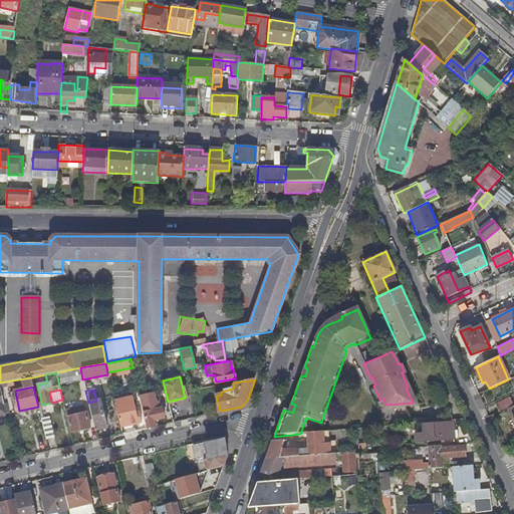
[(201,404),(198,392),(192,393),(194,405),(201,404)]
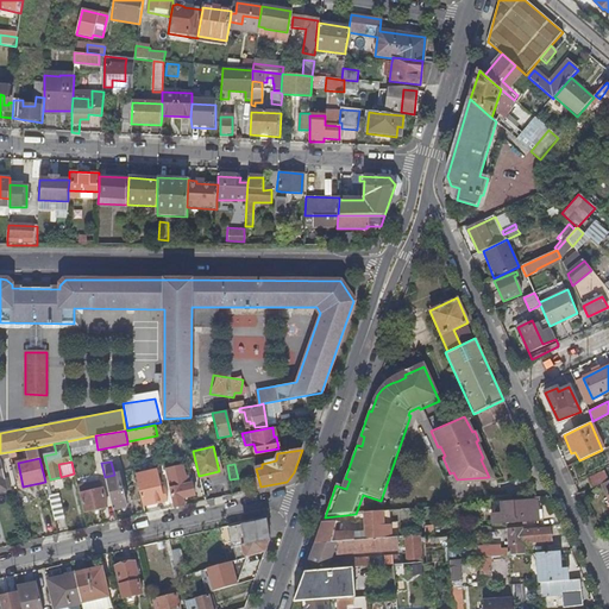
[(164,470),(167,479),(182,476),(181,466),(164,470)]
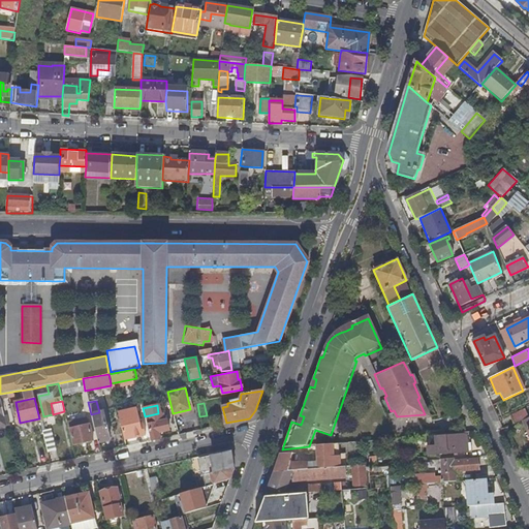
[(118,412),(124,439),(147,434),(144,423),(141,424),(136,408),(118,412)]
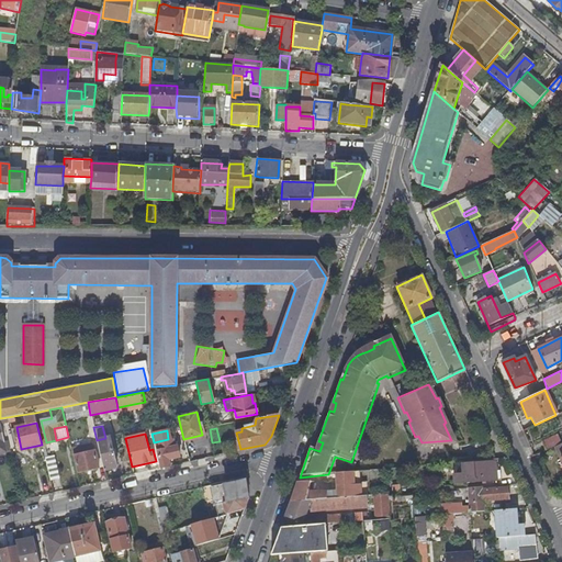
[(97,440),(104,471),(116,468),(109,437),(105,438),(97,440)]
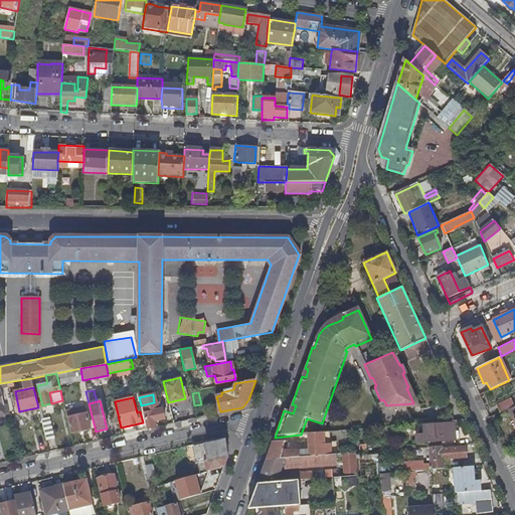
[(65,411),(66,417),(67,417),(71,434),(91,430),(87,413),(86,414),(83,409),(81,407),(65,411)]
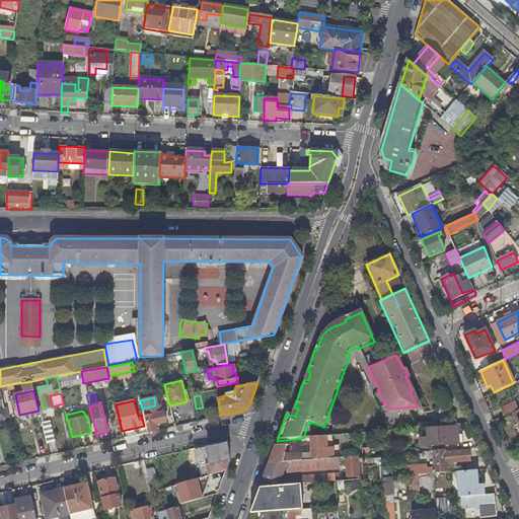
[(144,417),(149,433),(156,431),(154,424),(165,422),(163,412),(152,414),(151,411),(146,413),(147,416),(144,417)]
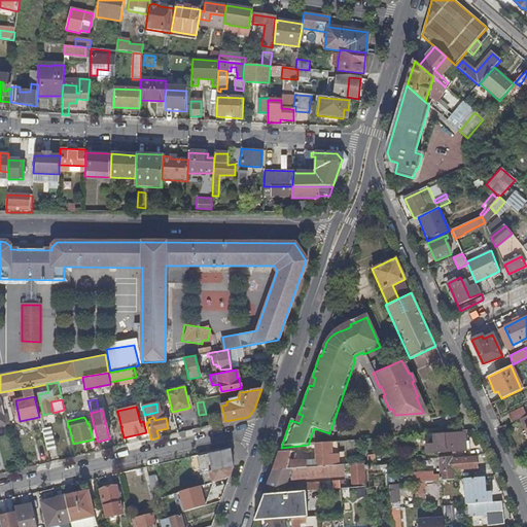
[(42,427),(47,451),(55,449),(49,425),(42,427)]
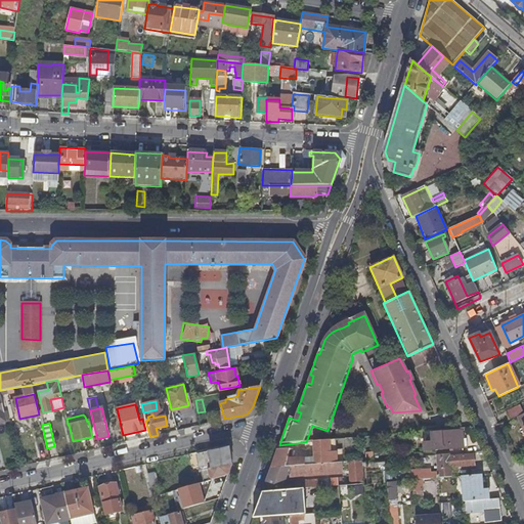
[(462,428),(430,431),(431,441),(423,441),(424,449),(462,446),(462,445),(467,445),(466,436),(463,436),(462,428)]
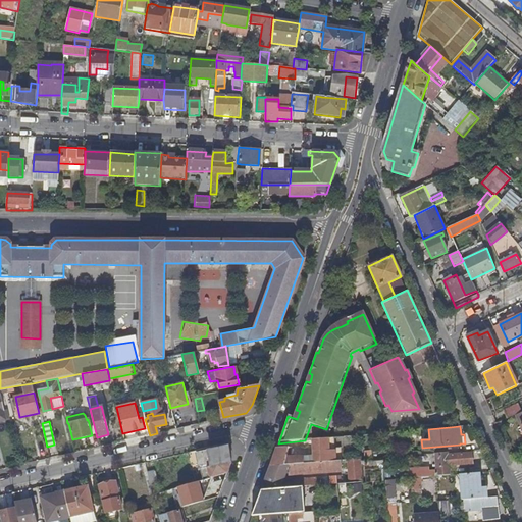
[(213,468),(230,463),(230,461),(227,445),(196,453),(199,469),(213,466),(213,468)]
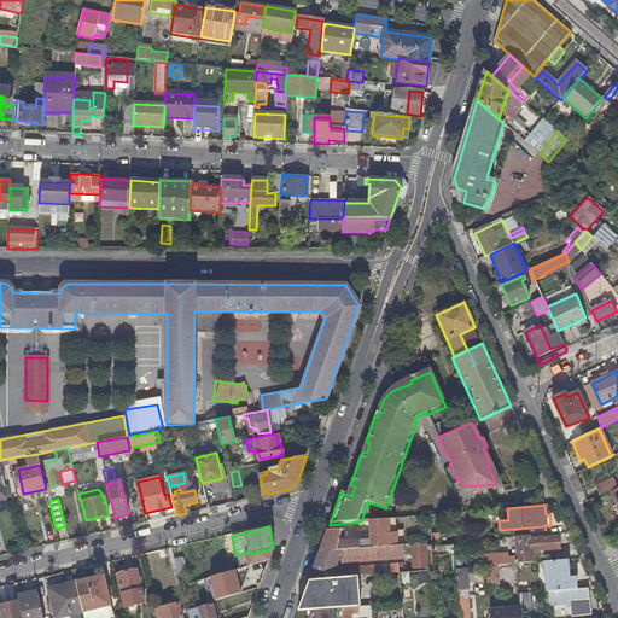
[(345,531),(326,532),(320,552),(401,546),(400,532),(375,535),(374,540),(347,542),(345,531)]
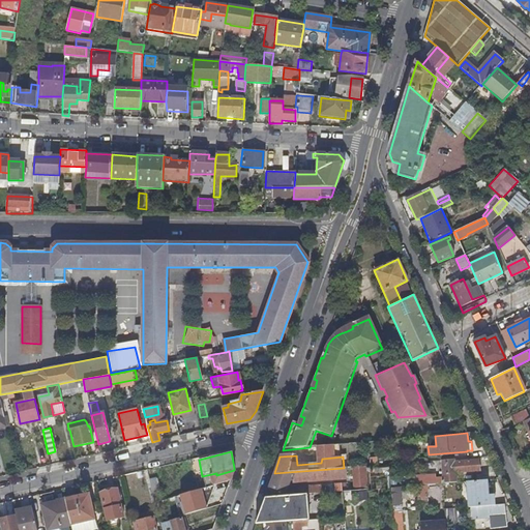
[(454,462),(454,459),(442,460),(444,482),(457,481),(455,472),(479,471),(478,460),(454,462)]
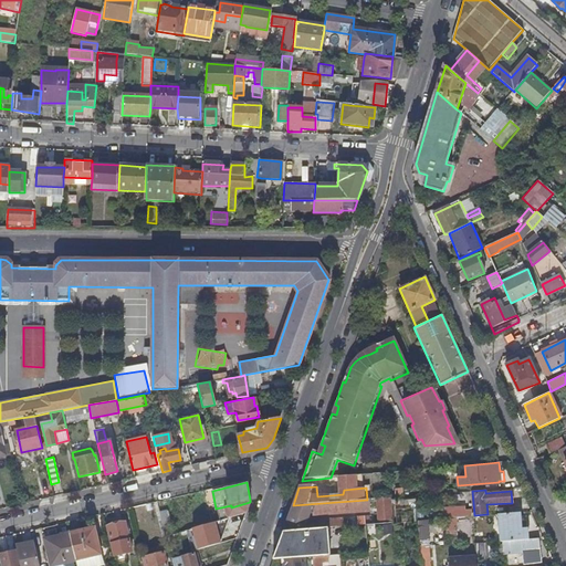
[(367,500),(293,505),(283,532),(324,528),(366,525),(376,524),(375,516),(323,521),(320,523),(320,526),(305,526),(311,514),(375,509),(374,500),(367,500)]
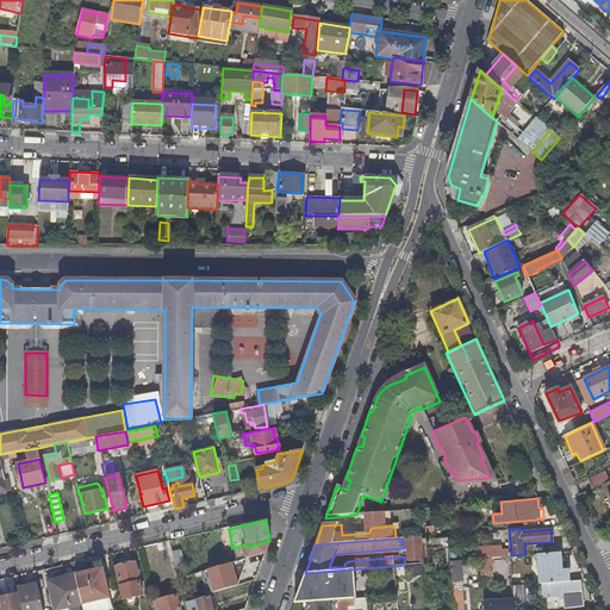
[(409,564),(423,561),(422,540),(406,541),(409,564)]
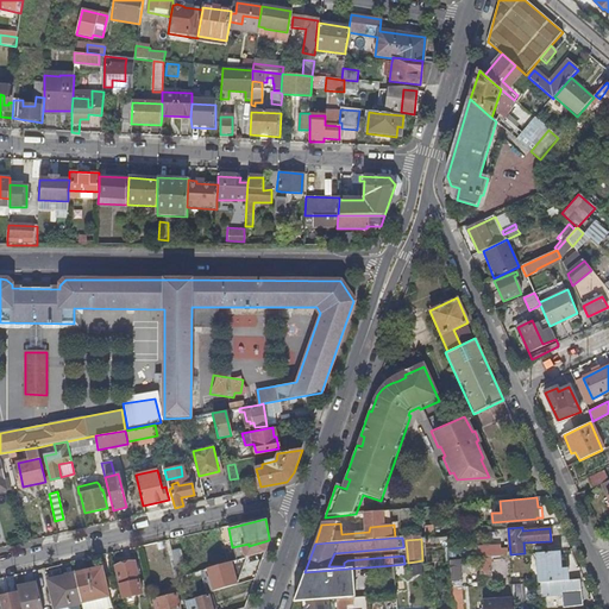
[(236,559),(264,551),(269,540),(249,546),(249,544),(232,547),(236,559)]
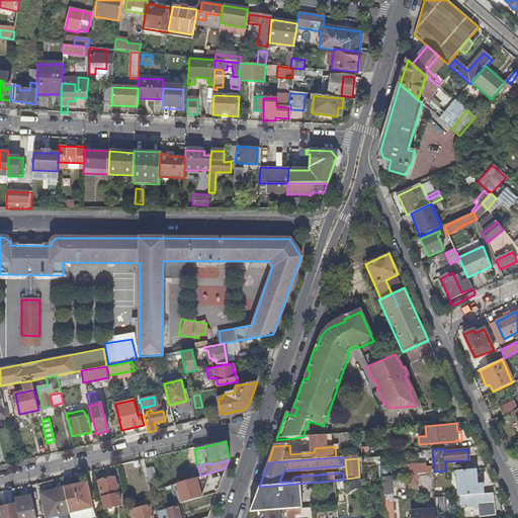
[(145,469),(151,491),(158,489),(153,467),(145,469)]
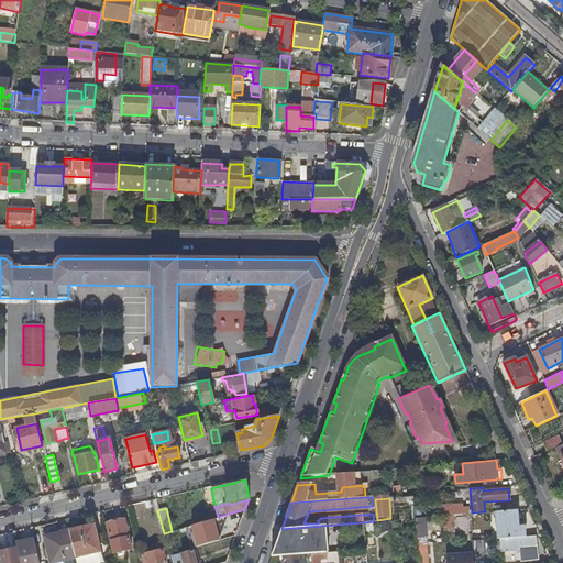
[(520,537),(525,537),(523,526),(517,509),(497,510),(499,538),(500,538),(508,538),(520,537)]
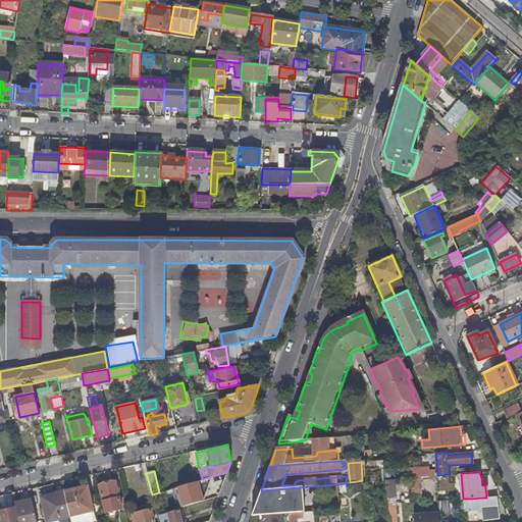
[(420,477),(411,478),(413,503),(417,502),(417,491),(421,491),(420,477)]
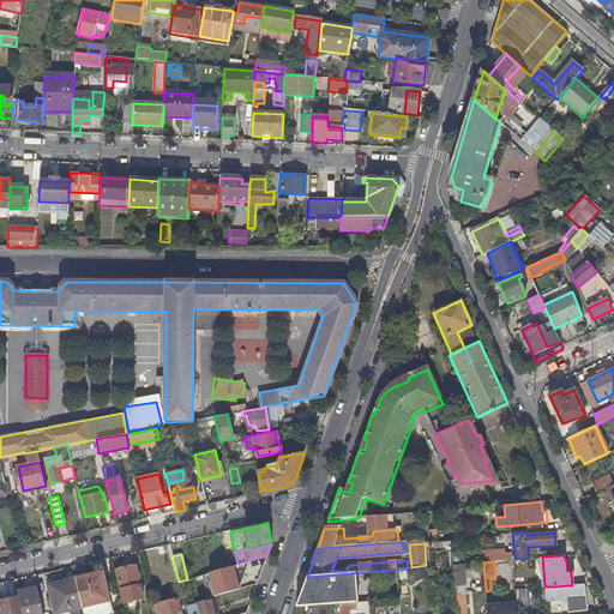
[(452,565),(453,585),(465,585),(464,564),(452,565)]
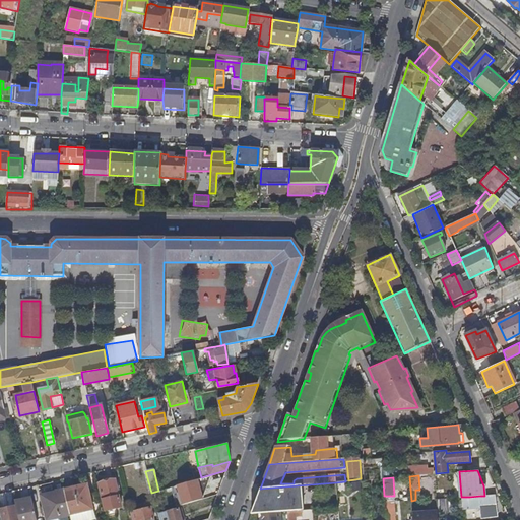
[(205,498),(217,494),(222,479),(210,479),(205,498)]
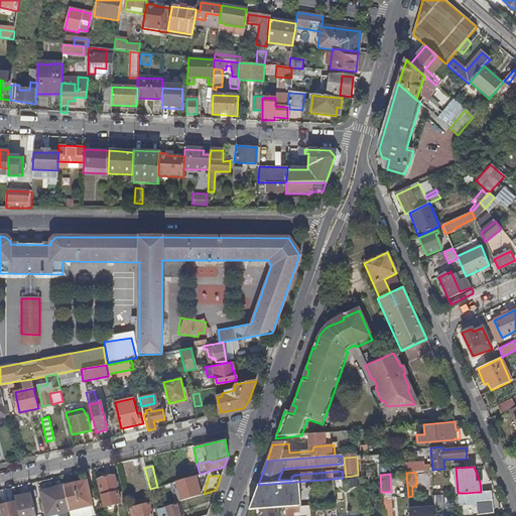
[(119,503),(113,477),(98,480),(104,507),(119,503)]
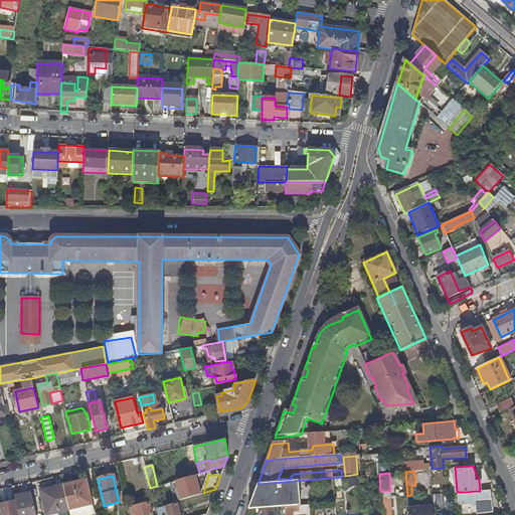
[(357,488),(356,476),(342,477),(343,489),(357,488)]
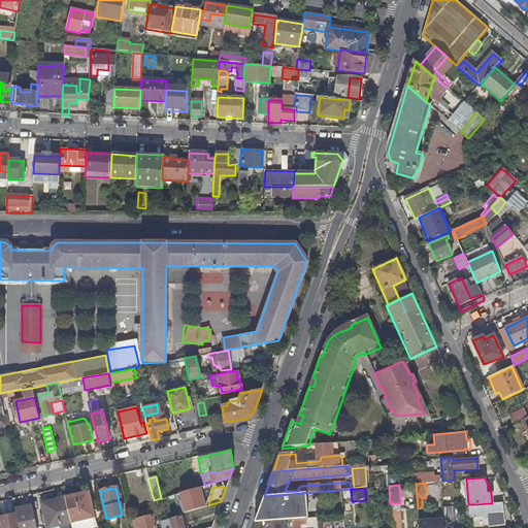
[(73,493),(64,496),(70,523),(78,521),(94,518),(88,493),(86,492),(74,495),(73,493)]
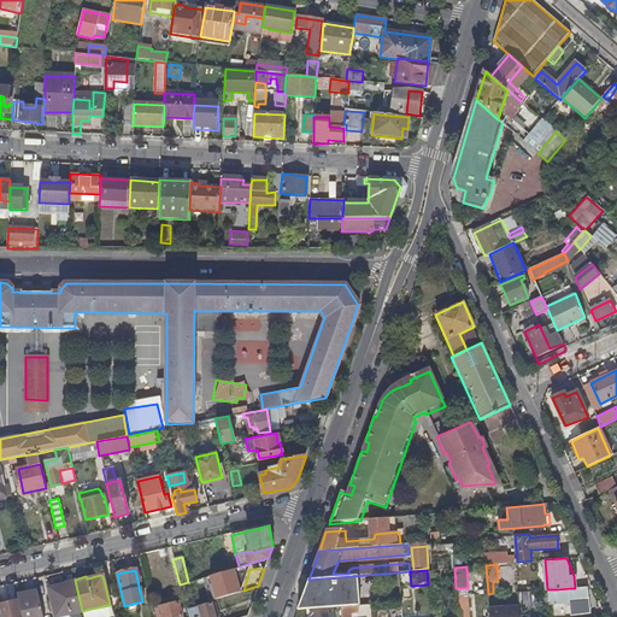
[(353,576),(309,580),(298,612),(306,611),(331,609),(341,607),(356,606),(353,576)]
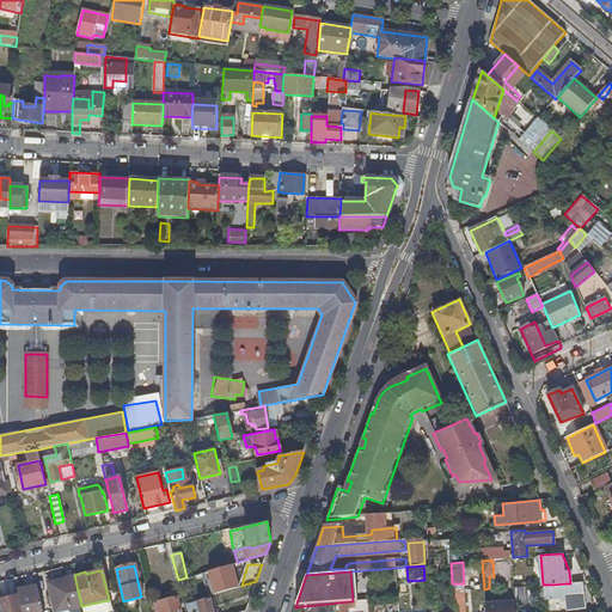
[(56,611),(81,606),(74,575),(62,577),(62,580),(48,583),(54,611),(56,611)]
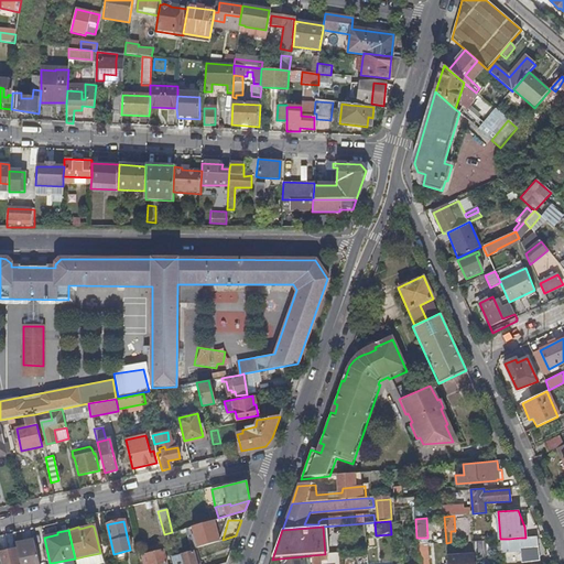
[(537,559),(535,537),(525,538),(521,538),(521,544),(521,546),(520,546),(521,560),(537,559)]
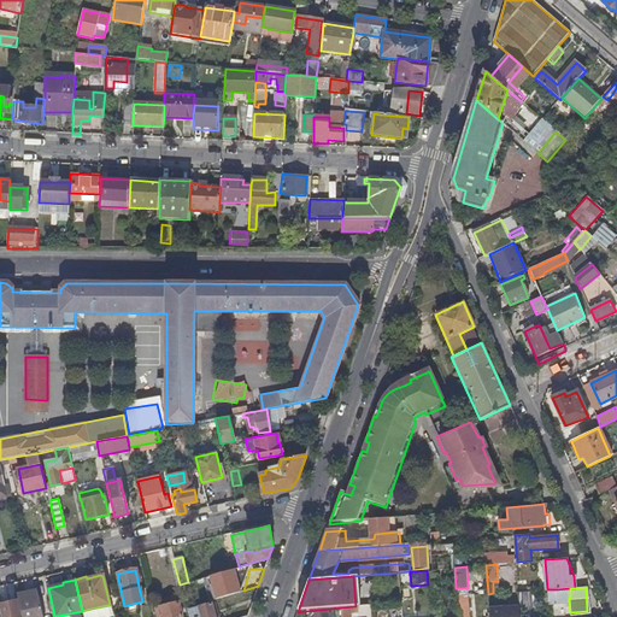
[(42,616),(36,591),(16,594),(18,601),(21,616),(42,616)]
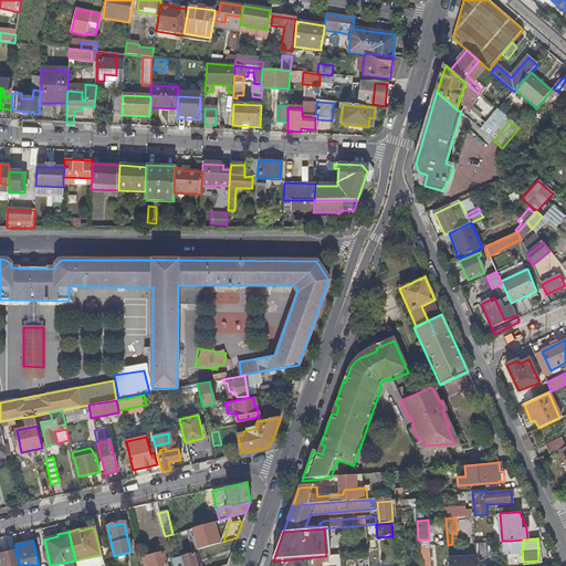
[(477,555),(477,559),(488,558),(486,543),(475,543),(477,555)]
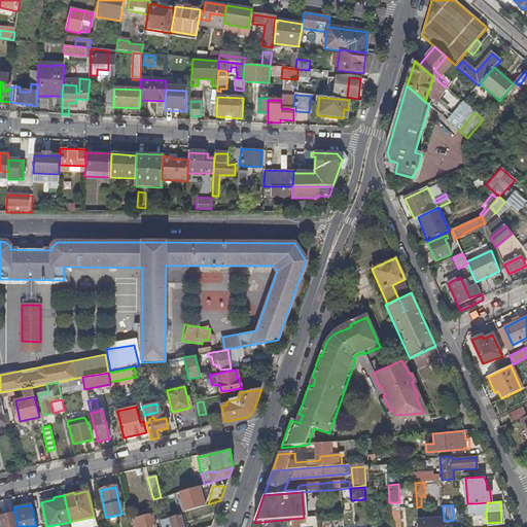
[(399,526),(400,507),(390,507),(390,526),(399,526)]
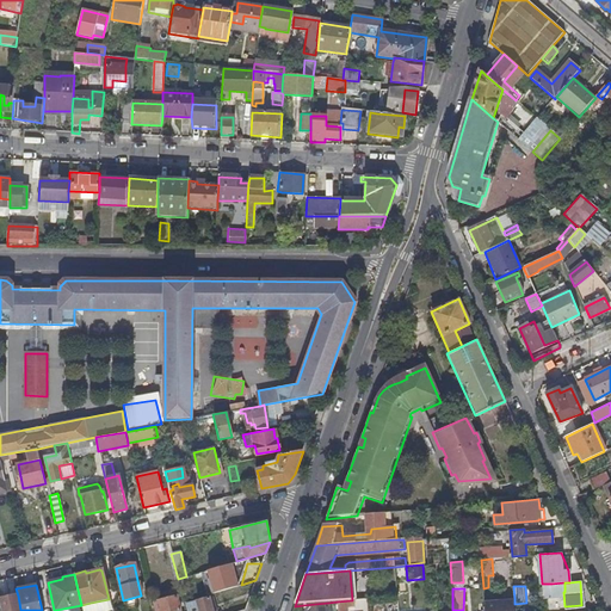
[(20,610),(18,596),(0,598),(0,610),(20,610)]
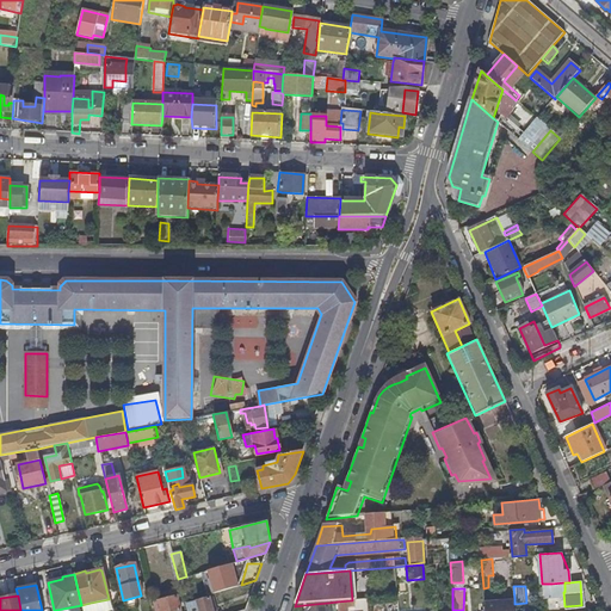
[(176,597),(152,602),(153,610),(177,610),(179,610),(176,597)]
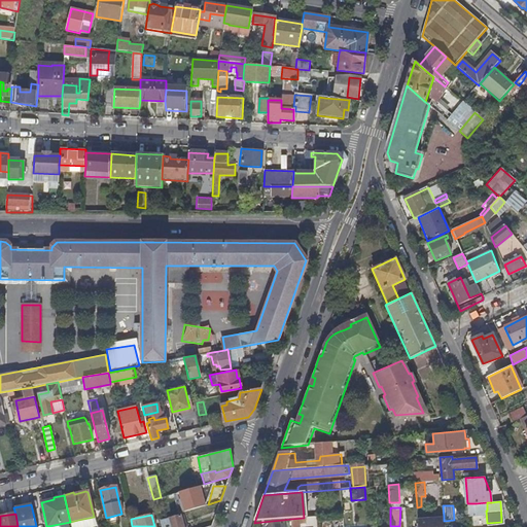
[(172,526),(183,526),(180,515),(170,519),(172,526)]
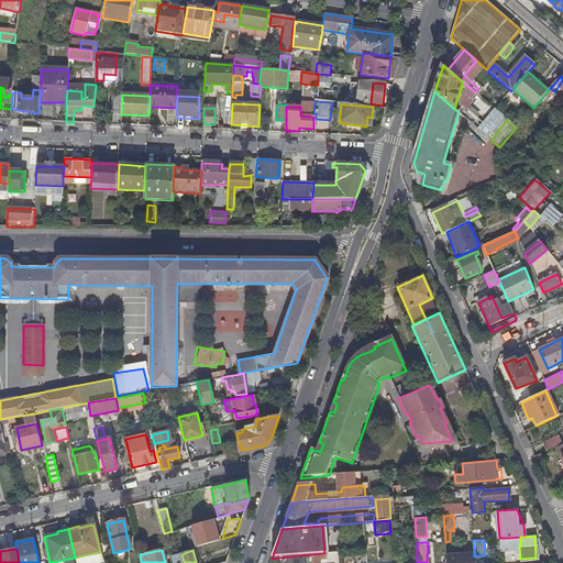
[(446,554),(446,562),(474,562),(474,556),(474,552),(446,554)]
